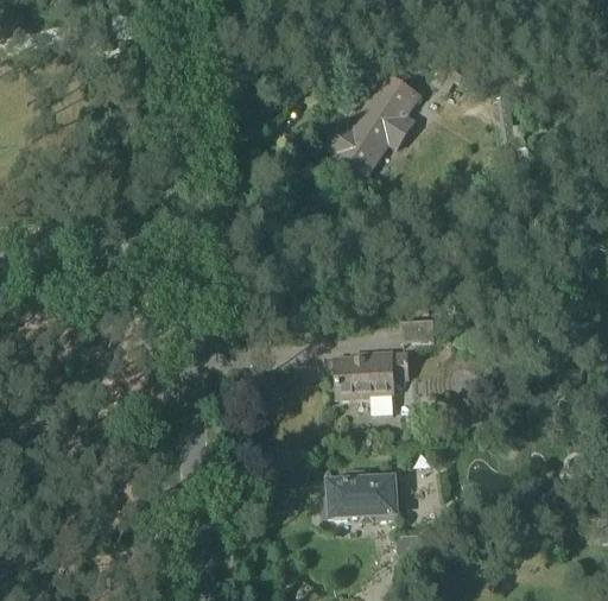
[(432,77),(448,88),(454,80),(460,84),(464,77),(458,73),(441,62),(432,77)]
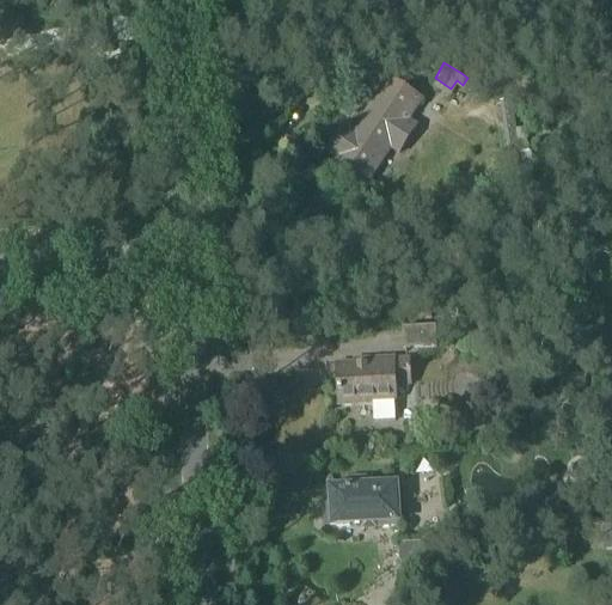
[(399,148),(416,122),(408,116),(421,95),(389,74),(354,127),(344,121),(328,147),(337,153),(335,158),(367,179),(391,142),(399,148)]
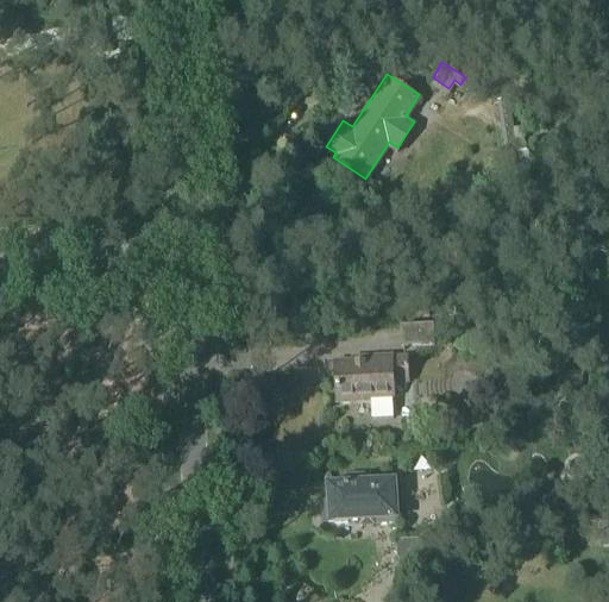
[(402,343),(434,340),(433,320),(401,323),(402,343)]
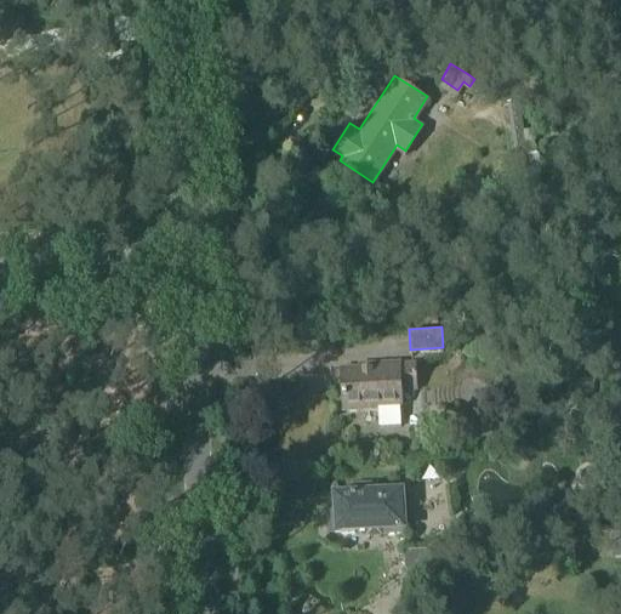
[(399,362),(399,358),(376,359),(376,365),(342,368),(345,405),(379,403),(379,422),(402,421),(400,402),(402,402),(400,385),(416,385),(415,360),(399,362)]
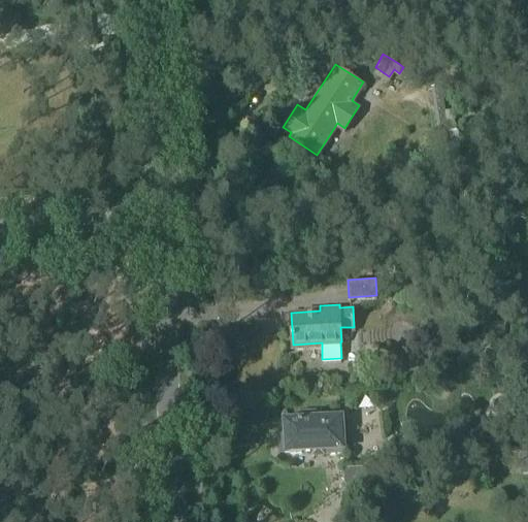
[(299,417),(279,418),(282,449),(311,447),(311,453),(327,452),(345,451),(345,445),(343,445),(342,419),(341,415),(325,416),(322,416),(322,408),(298,409),(299,417)]
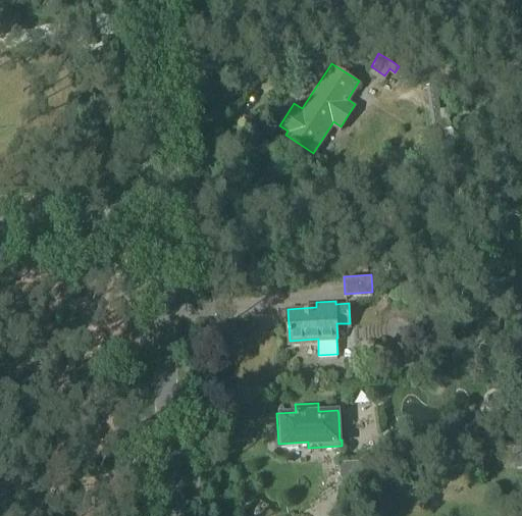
[(515,466),(521,465),(521,437),(511,440),(515,466)]
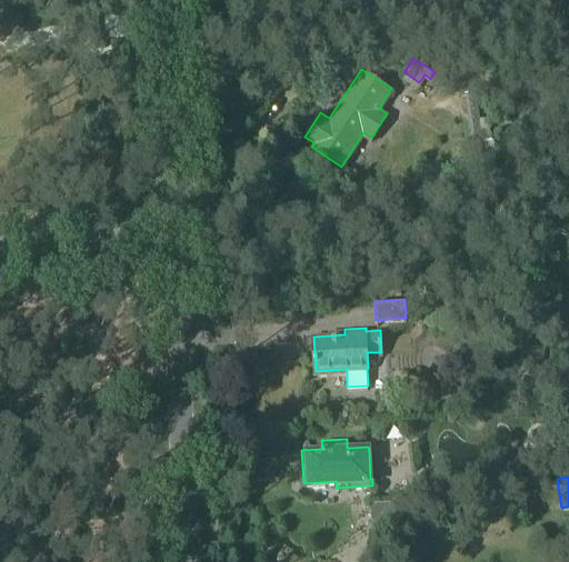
[(371,517),(383,539),(399,523),(398,500),(370,501),(371,517)]
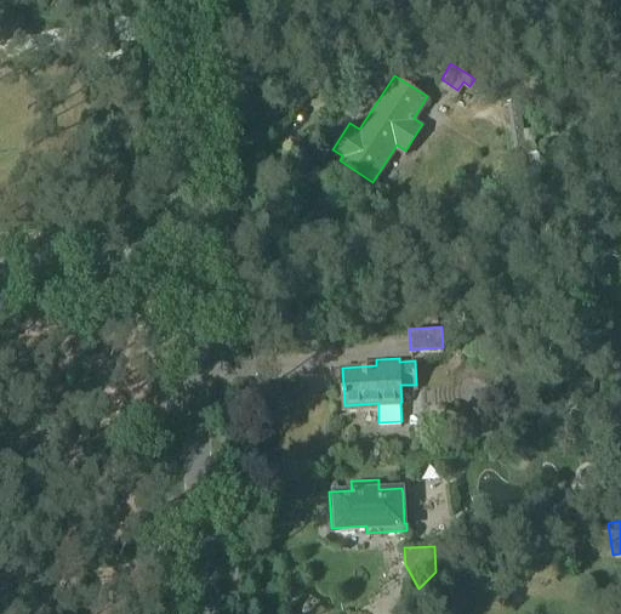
[(611,595),(610,602),(616,610),(620,610),(620,589),(620,587),(611,595)]
